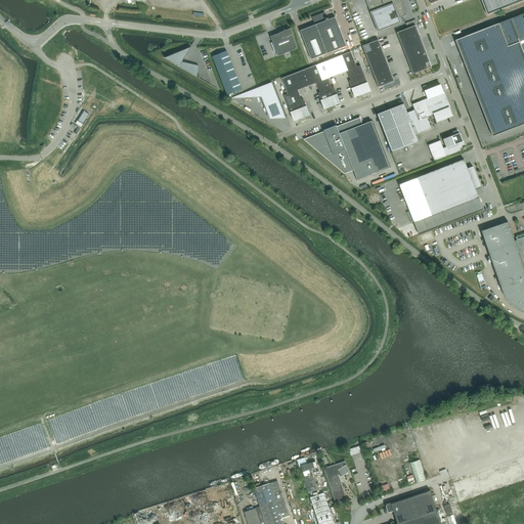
[(400,0),(364,0),(378,31),(400,23),(398,17),(406,14),(400,0)]
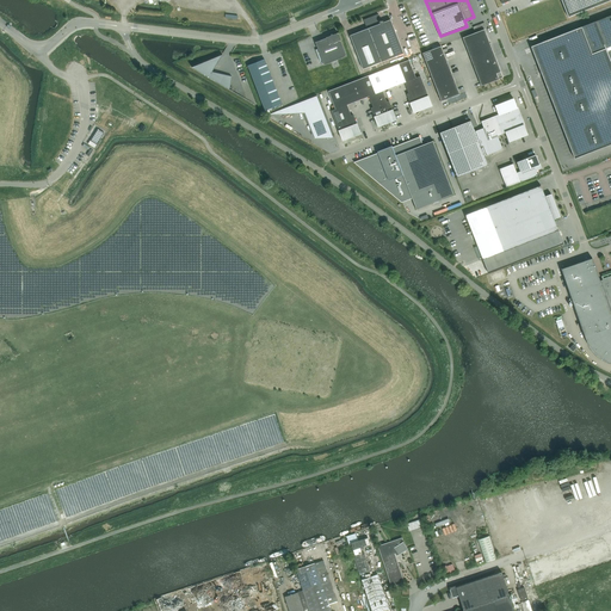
[(610,0),(561,0),(568,17),(610,0)]
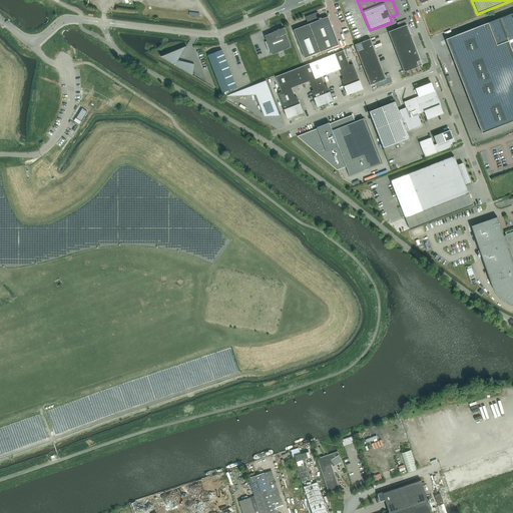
[(512,12),(488,23),(460,34),(462,38),(448,44),(482,133),(512,120),(512,12)]
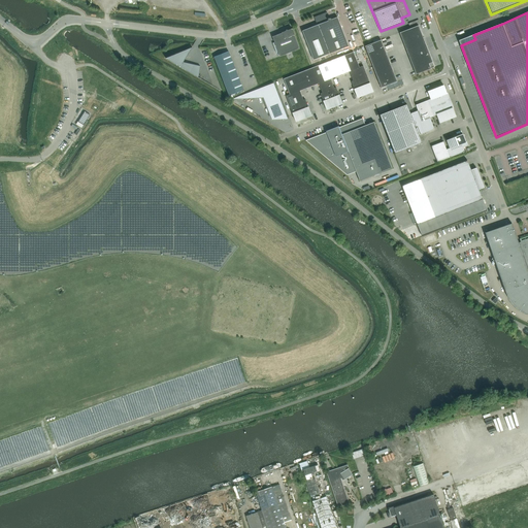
[(321,14),(315,18),(317,25),(302,31),(314,60),(349,46),(337,17),(331,20),(331,19),(330,18),(329,18),(328,17),(328,15),(327,14),(325,14),(324,13),(323,14),(321,14)]
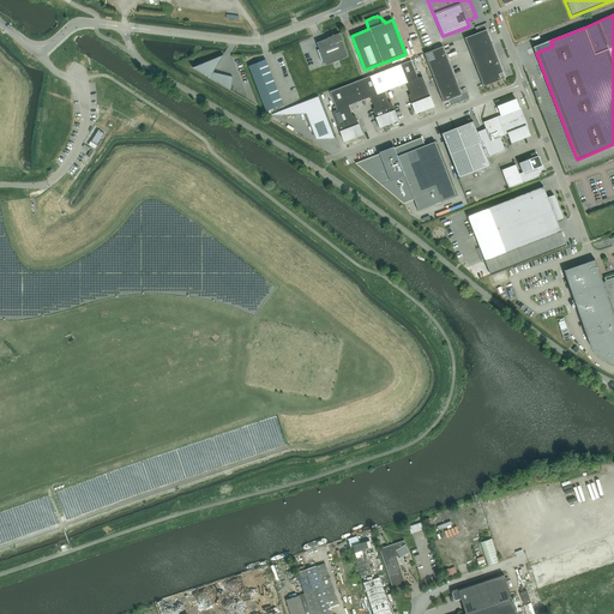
[(464,38),(469,48),(491,40),(486,30),(464,38)]
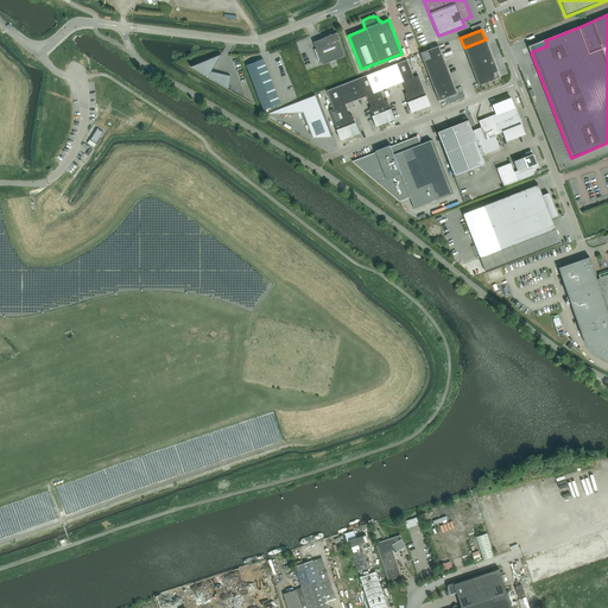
[(339,40),(336,33),(333,35),(329,35),(329,36),(324,38),(314,42),(322,64),(344,56),(339,40)]
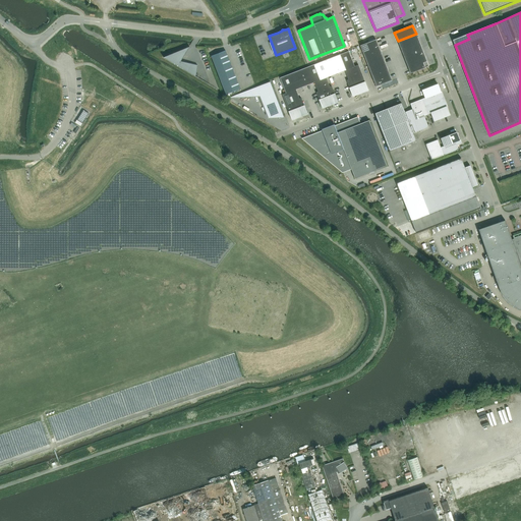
[(416,34),(398,41),(401,51),(419,43),(416,34)]
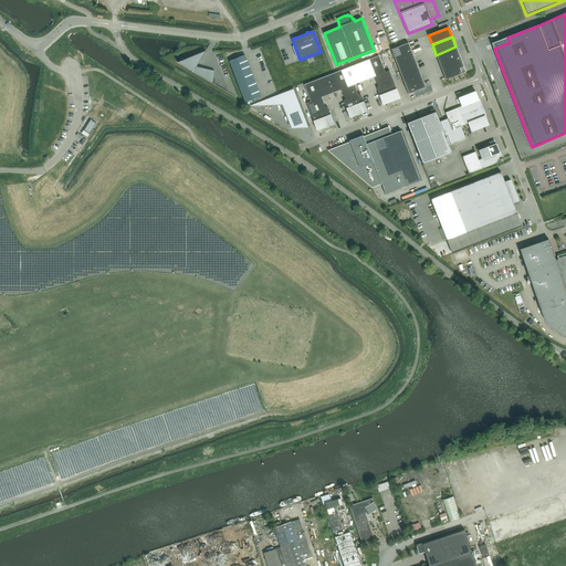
[(492,43),(494,49),(510,42),(507,38),(492,43)]
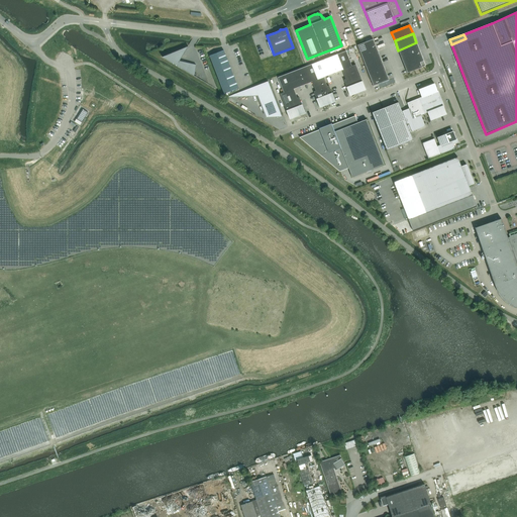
[(357,45),(362,56),(377,49),(373,39),(357,45)]
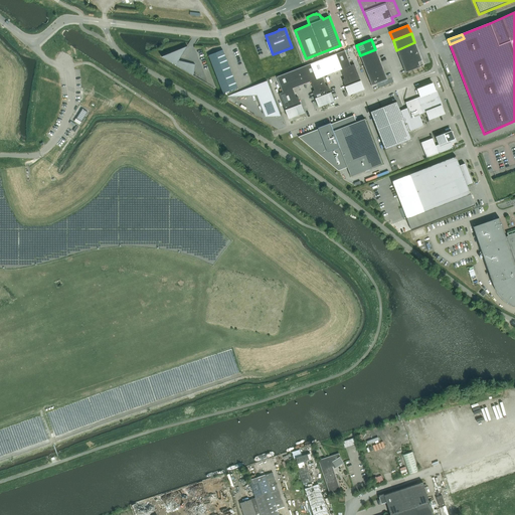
[(400,58),(415,52),(418,51),(414,42),(396,50),(400,58)]
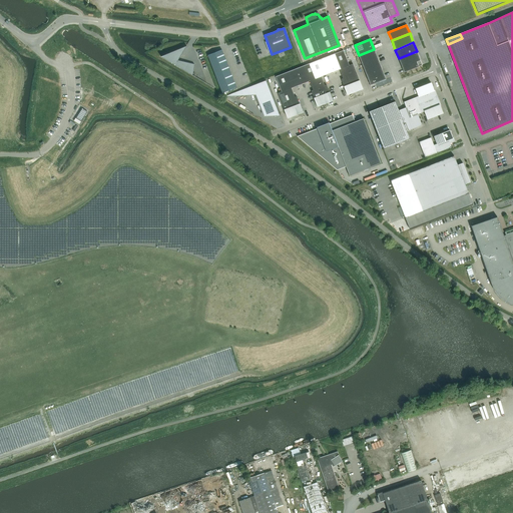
[(160,56),(192,75),(194,64),(178,60),(186,46),(160,56)]
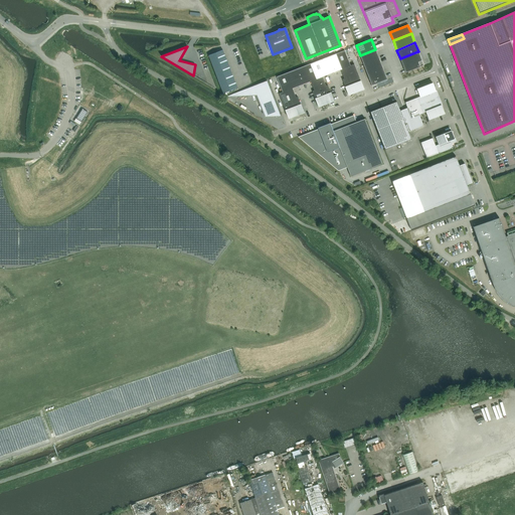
[(375,49),(360,55),(364,65),(379,59),(375,49)]
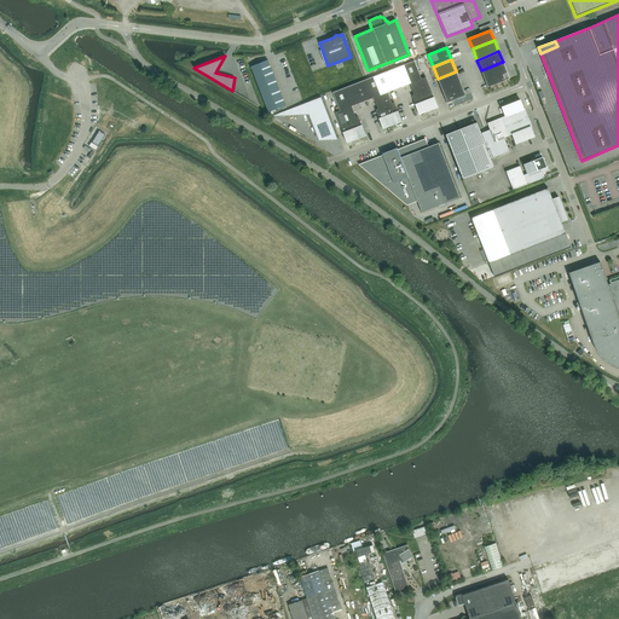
[(267,61),(250,67),(258,84),(275,77),(267,61)]
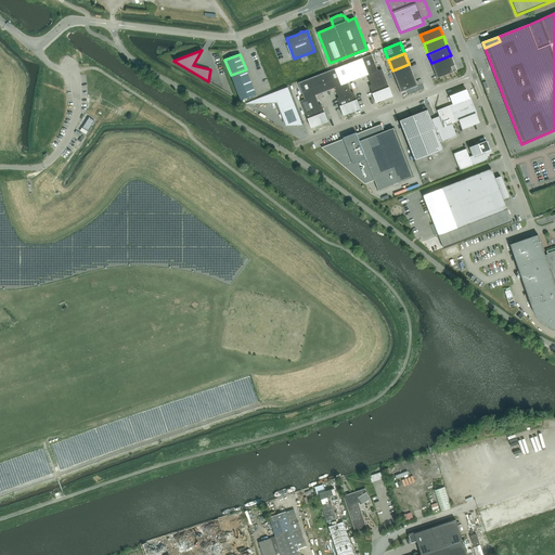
[(370,74),(377,71),(371,54),(363,57),(370,74)]
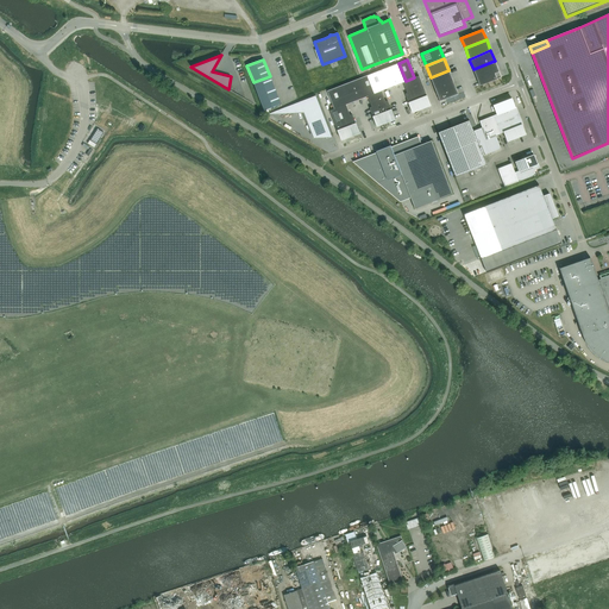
[(495,61),(491,62),(473,69),(479,86),(501,77),(495,61)]
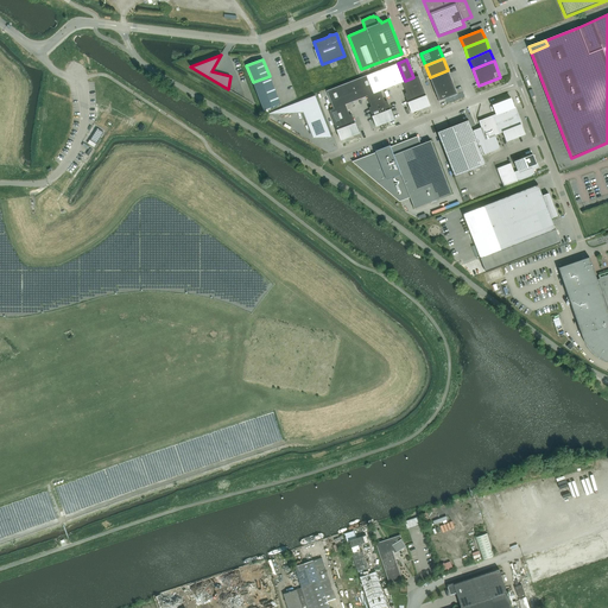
[(403,82),(405,81),(398,63),(380,70),(387,88),(403,82)]
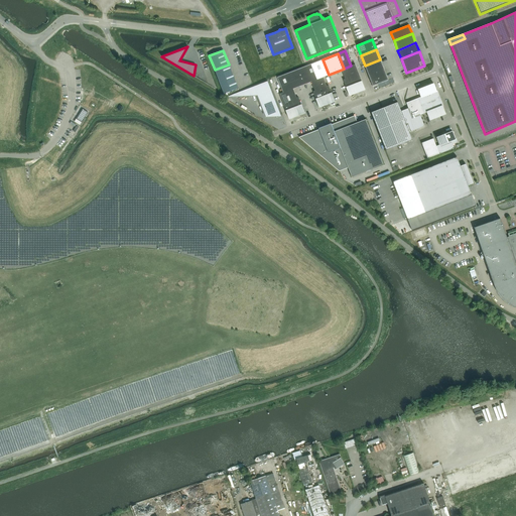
[(323,77),(329,75),(323,59),(311,63),(317,79),(323,77)]
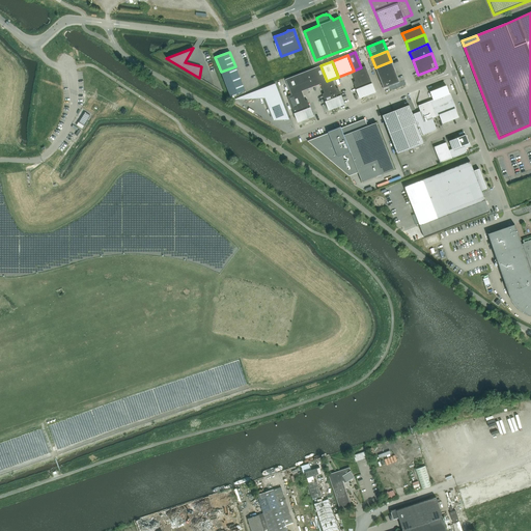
[(391,61),(375,67),(380,78),(395,72),(391,61)]
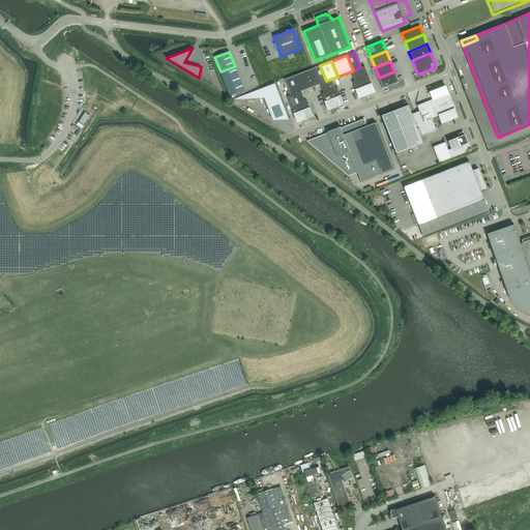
[(320,84),(326,81),(320,65),(308,70),(308,71),(314,86),(320,84)]
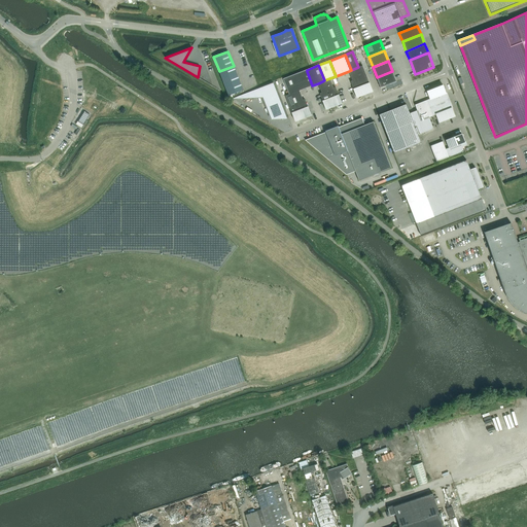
[(234,66),(219,71),(222,81),(238,75),(234,66)]
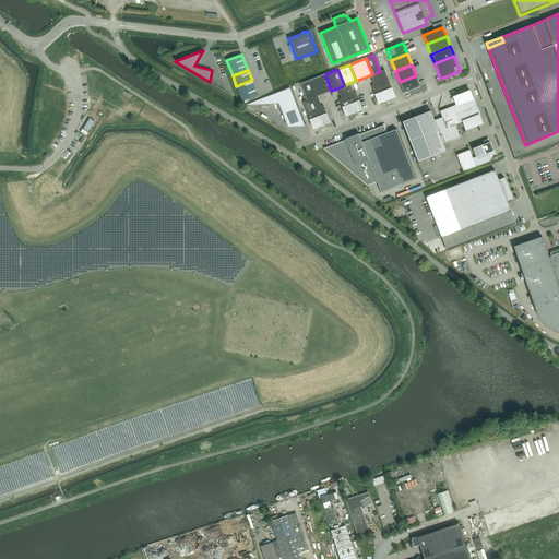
[(380,71),(372,74),(370,75),(373,85),(380,83),(389,80),(384,70),(380,71)]
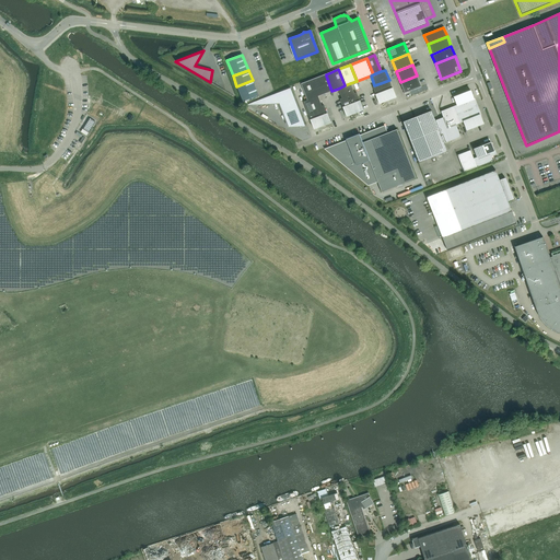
[(331,91),(326,76),(326,74),(317,78),(324,94),(331,91)]
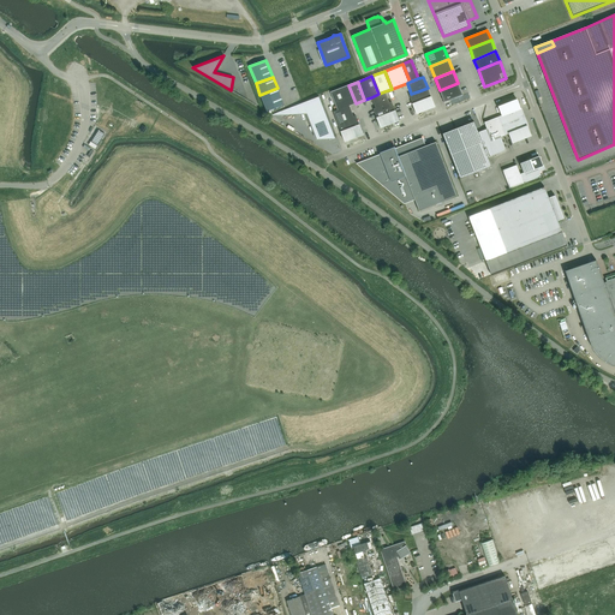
[(458,83),(440,90),(445,102),(463,95),(458,83)]
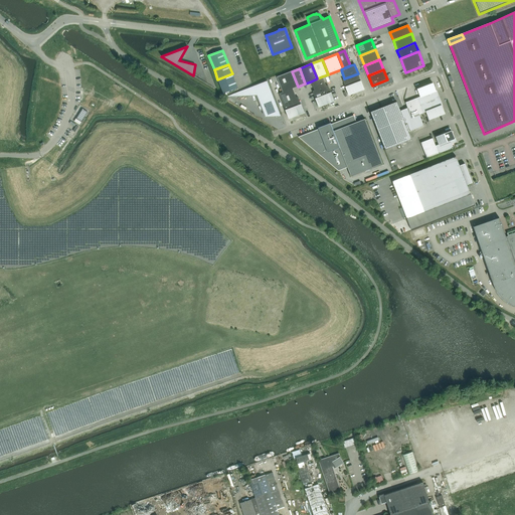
[(291,90),(293,89),(298,87),(292,71),(285,73),(291,90)]
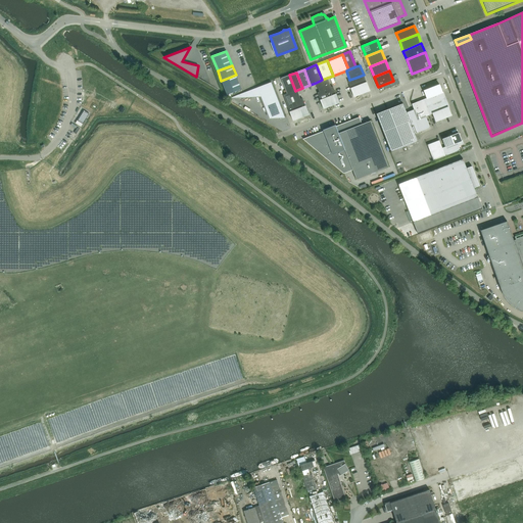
[(236,75),(221,81),(223,85),(237,80),(236,75)]
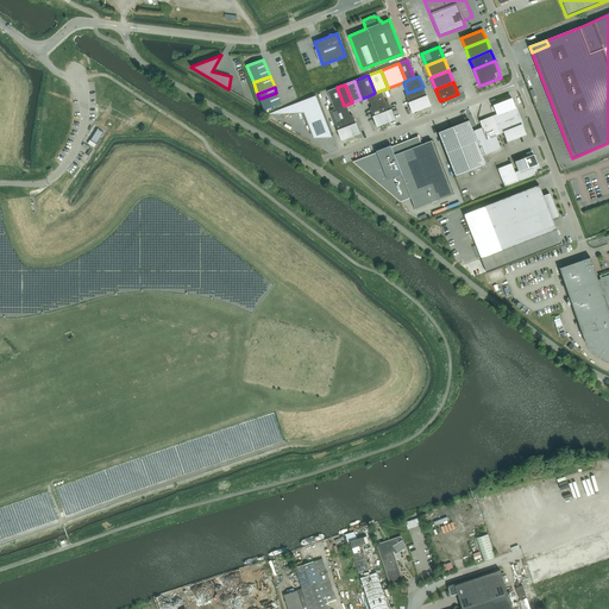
[(334,110),(344,106),(337,87),(327,90),(334,108),(334,110)]
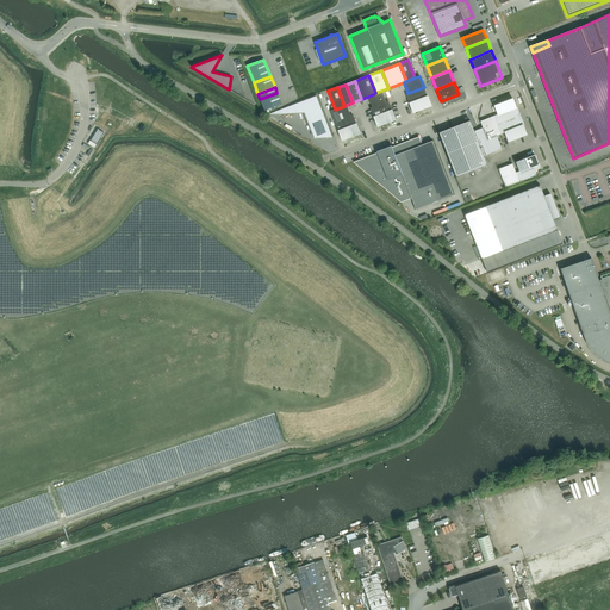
[(424,87),(415,91),(422,109),(431,105),(424,87)]
